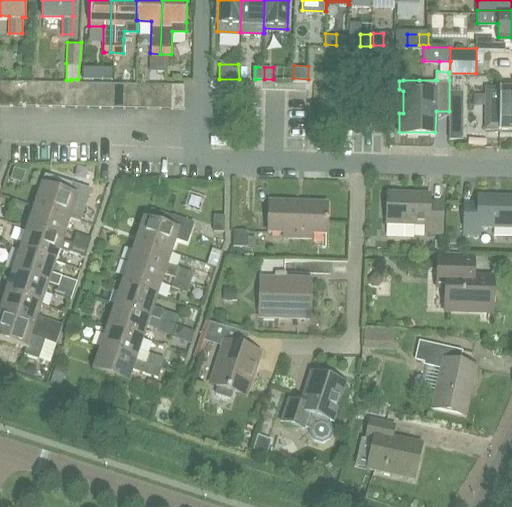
[(0,102),(8,103),(8,79),(0,78),(0,102)]
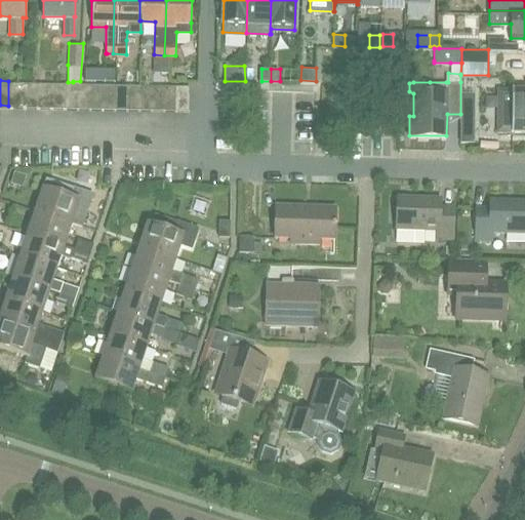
[(8,106),(21,106),(22,81),(8,81),(8,106)]
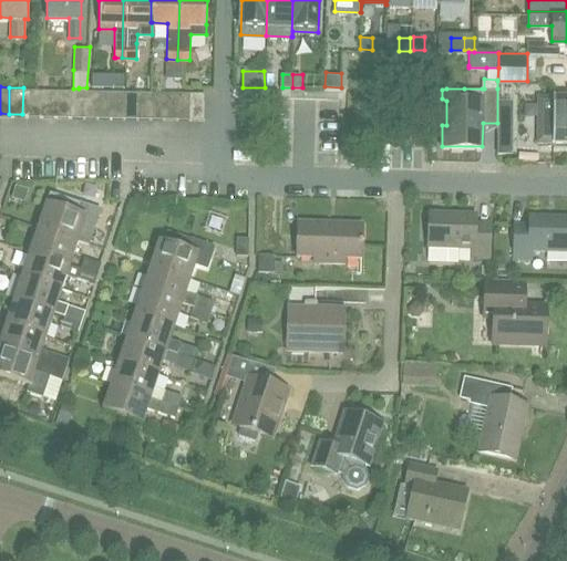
[(22,114),(37,114),(37,89),(23,87),(22,114)]
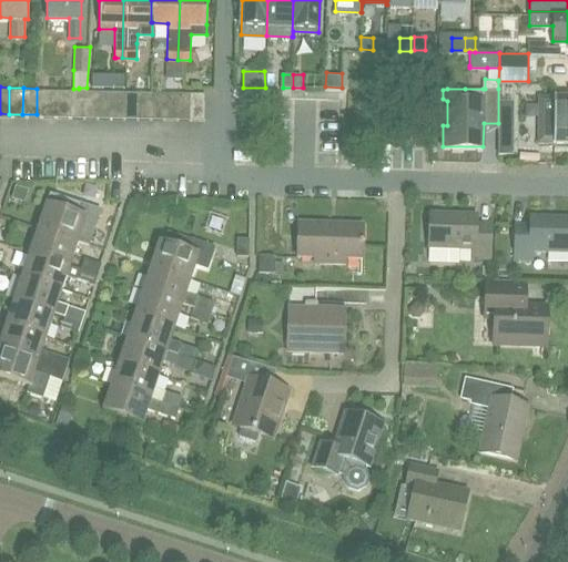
[(92,88),(87,88),(79,88),(79,89),(78,115),(92,115),(92,88)]
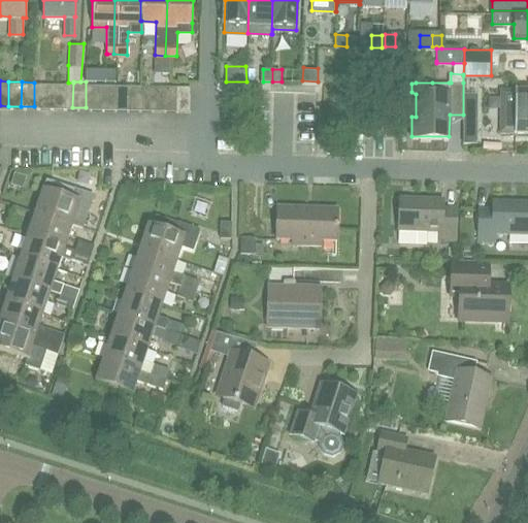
[(86,107),(98,107),(99,82),(86,82),(86,107)]
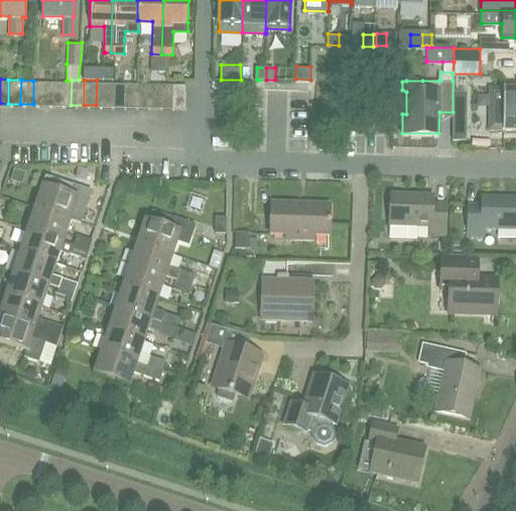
[(96,105),(109,105),(109,80),(97,80),(96,105)]
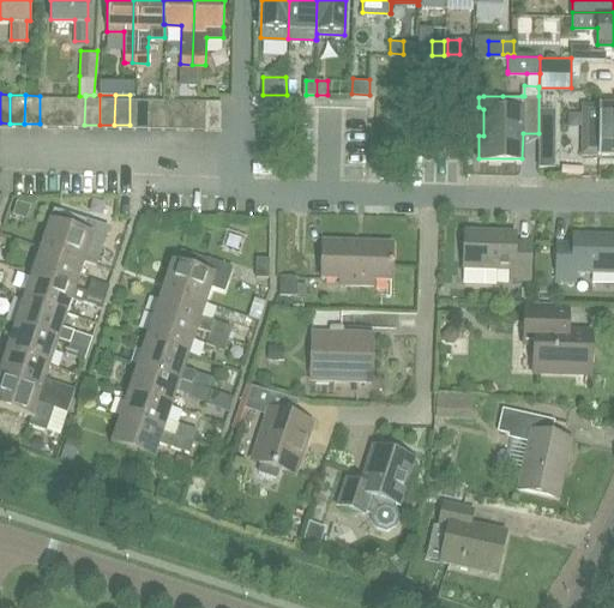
[(130,125),(145,125),(145,96),(130,95),(130,125)]
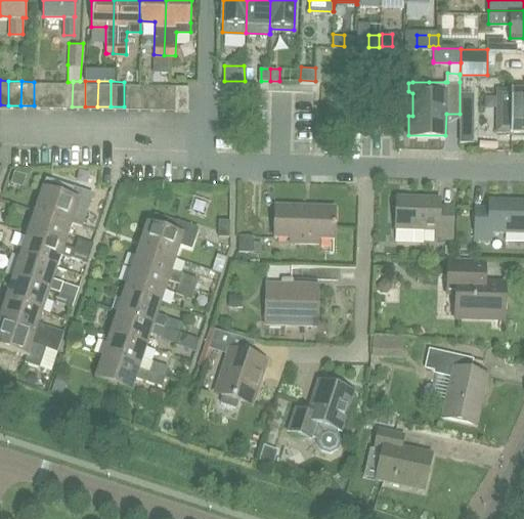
[(34,82),(34,105),(46,105),(47,82),(34,82)]
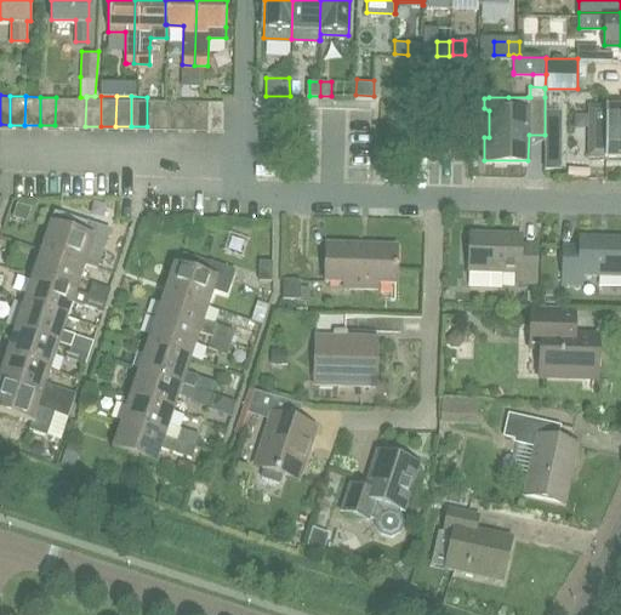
[(55,125),(70,125),(70,97),(56,97),(55,125)]
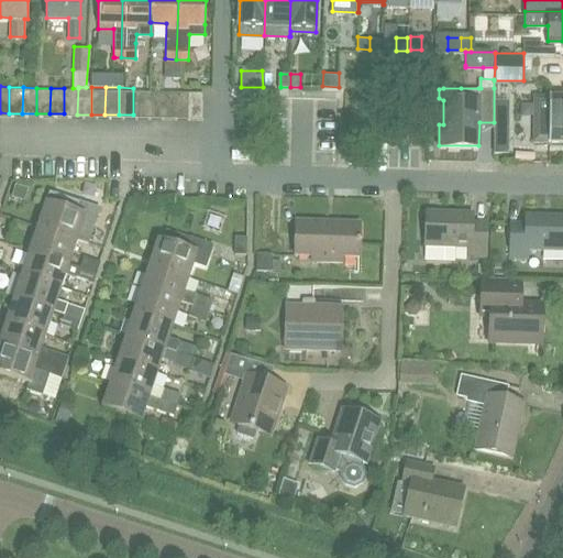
[(78,88),(73,88),(64,88),(64,113),(77,115),(78,88)]
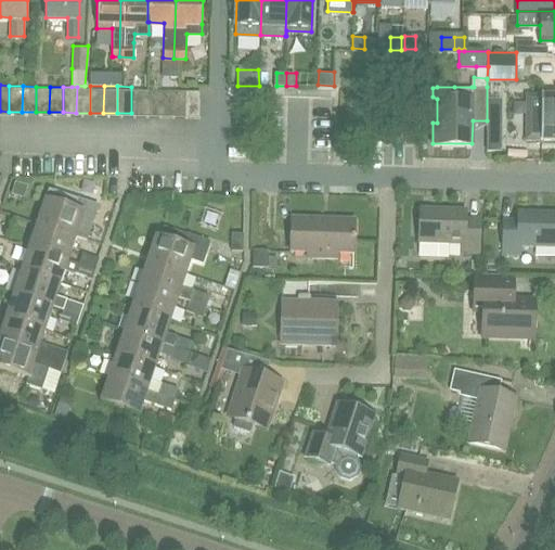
[(131,113),(144,114),(145,87),(131,87),(131,113)]
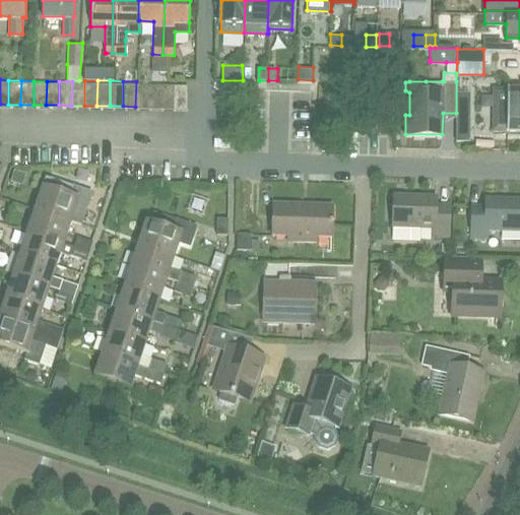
[(136,81),(135,107),(148,107),(148,81),(136,81)]
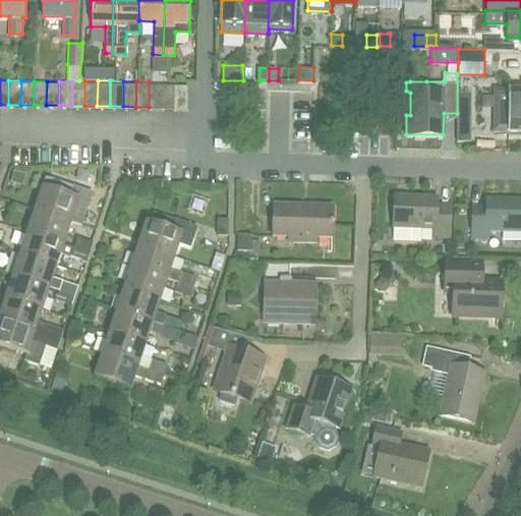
[(149,107),(161,107),(162,82),(149,81),(149,107)]
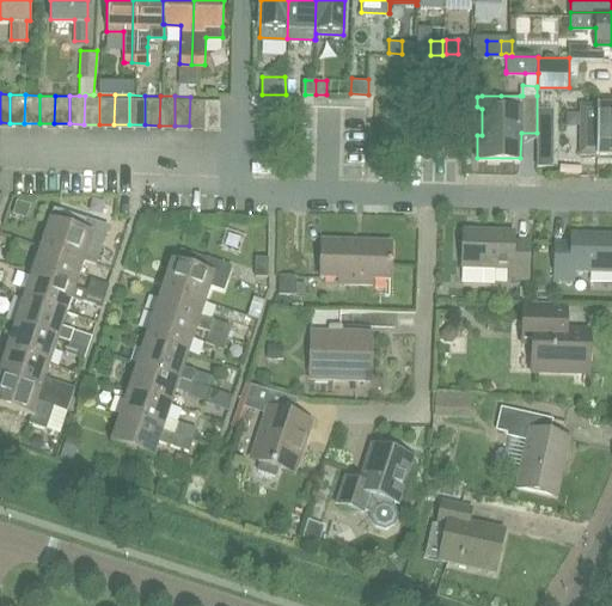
[(190,97),(189,126),(204,126),(204,96),(191,96),(191,97),(190,97)]
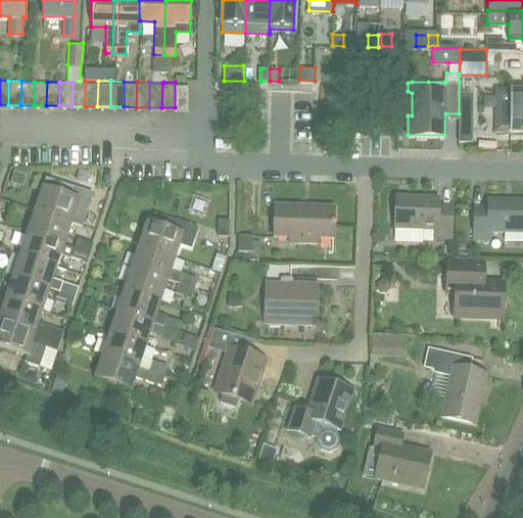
[(188,83),(175,82),(175,107),(187,107),(188,83)]
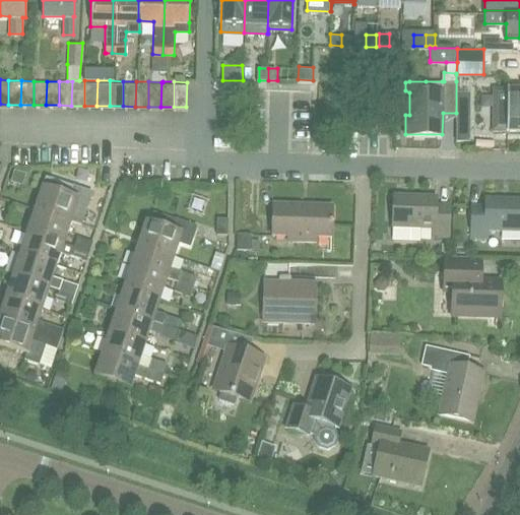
[(496,108),(496,128),(507,128),(507,129),(519,128),(519,86),(507,86),(507,87),(496,87),(496,108)]
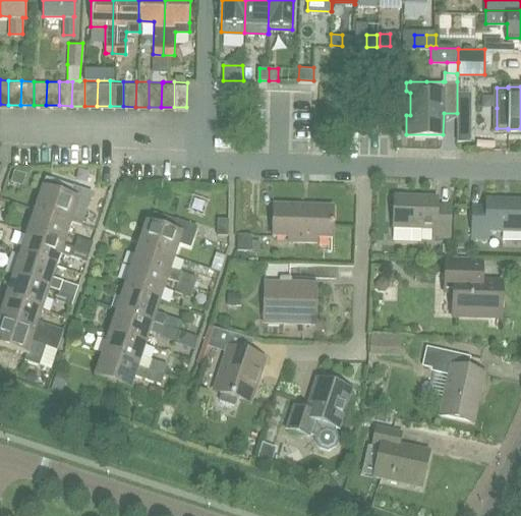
[(46,174),(35,208),(71,220),(81,223),(93,189),(46,174)]
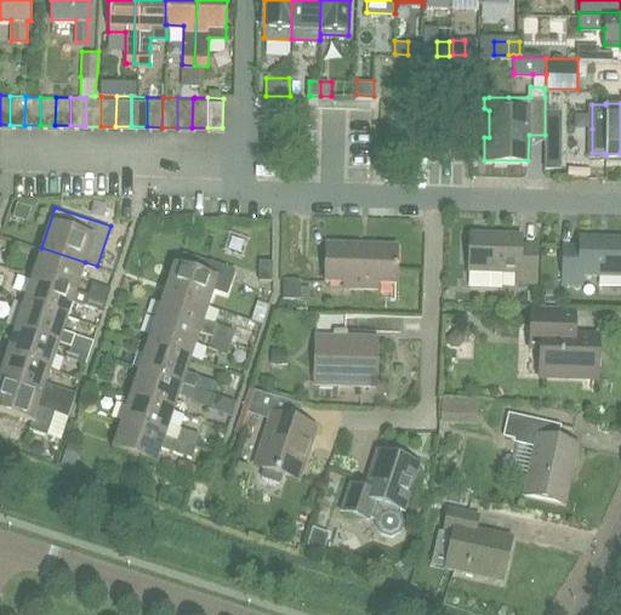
[(517,278),(534,278),(535,243),(520,243),(520,233),(469,231),(468,267),(517,269),(517,278)]
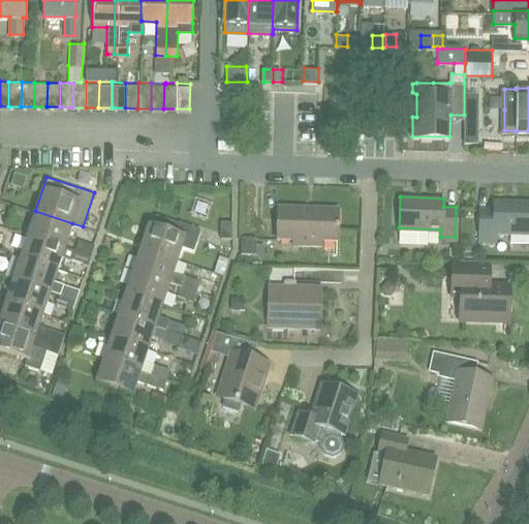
[(496,230),(528,232),(528,201),(494,199),(494,208),(481,208),(480,238),(495,239),(496,230)]
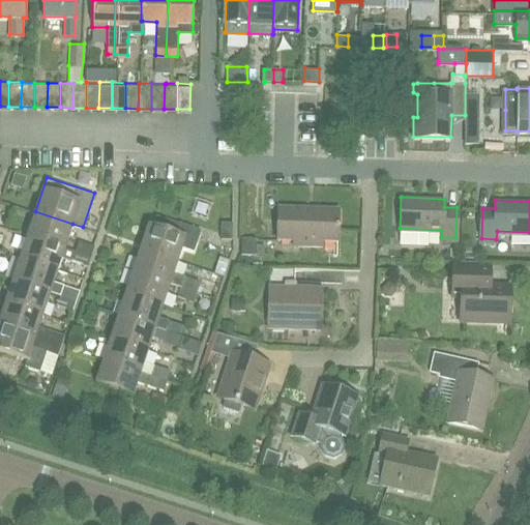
[(339,207),(278,205),(277,237),(294,238),(294,243),(321,243),(322,238),(337,239),(339,207)]
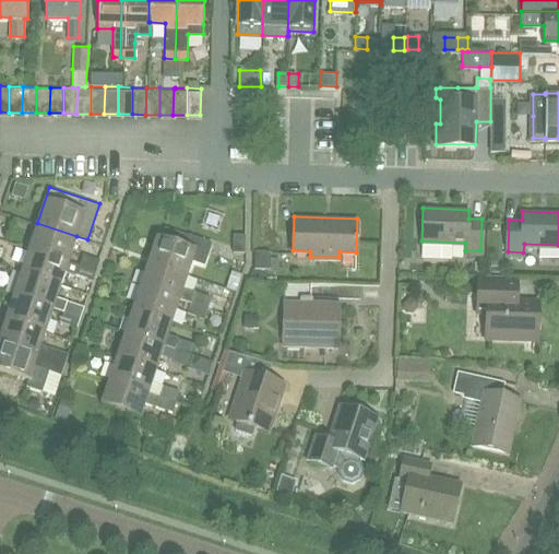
[(30,246),(69,259),(76,236),(37,223),(30,246)]
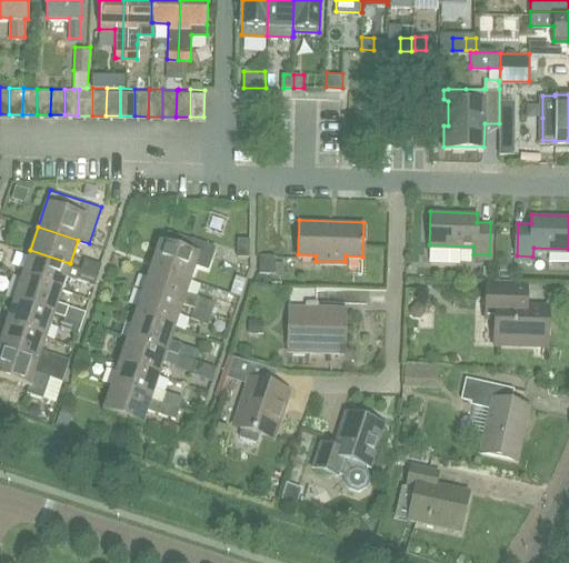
[(250,234),(238,234),(237,252),(250,252),(250,234)]
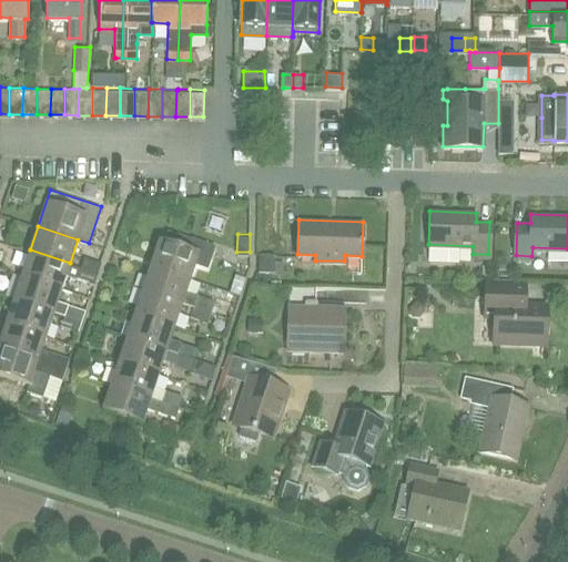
[(159,238),(151,263),(191,276),(196,263),(206,266),(214,244),(192,237),(189,248),(159,238)]
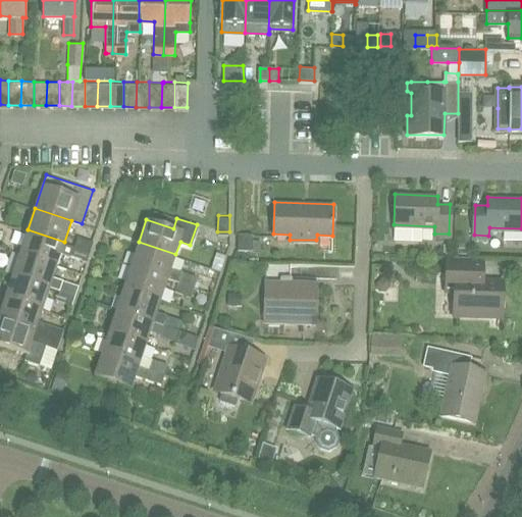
[(86,259),(90,250),(74,245),(73,246),(64,243),(64,242),(28,229),(19,251),(57,263),(61,251),(86,259)]
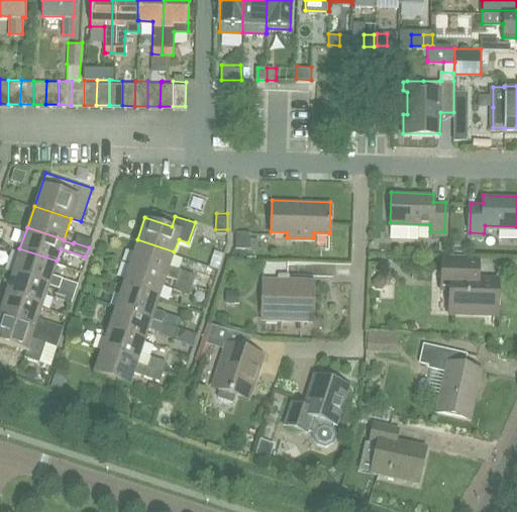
[(235,245),(249,246),(249,230),(236,230),(235,245)]
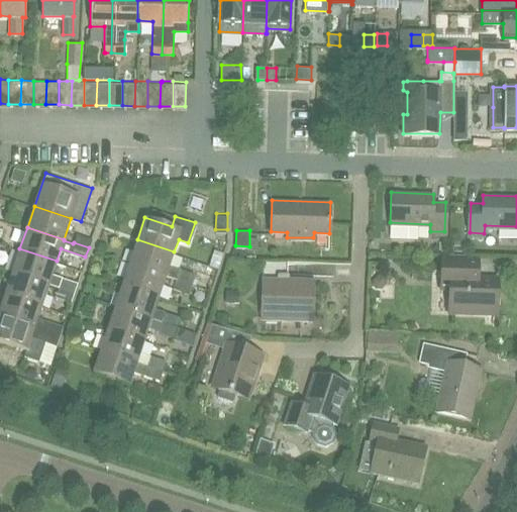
[(77,233),(74,242),(89,247),(92,238),(77,233)]
